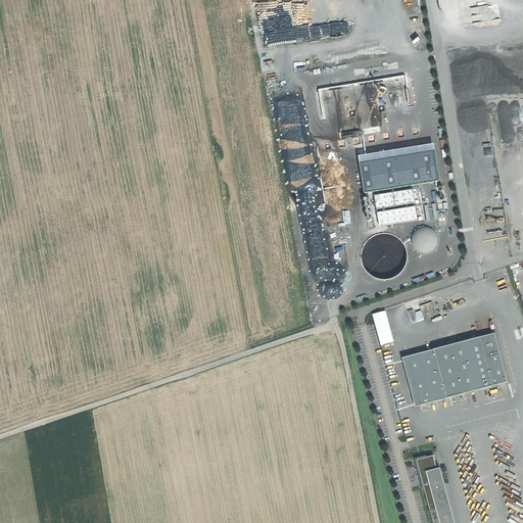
[(342,147),(358,145),(357,134),(341,136),(342,147)]
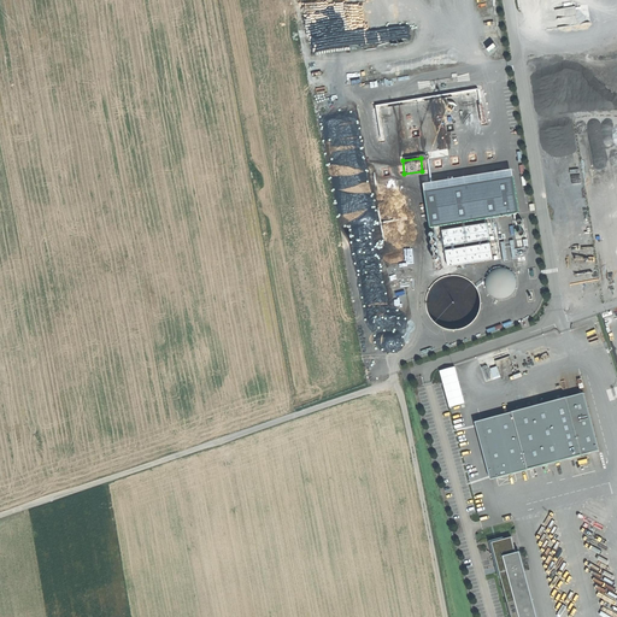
[(424,192),(432,228),(463,223),(464,223),(485,219),(489,218),(513,215),(519,213),(513,176),(424,192)]
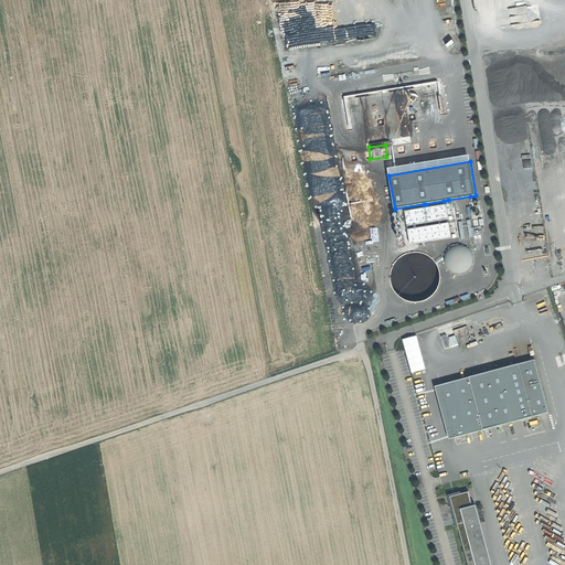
[(405,210),(407,226),(448,220),(446,203),(444,204),(425,206),(424,208),(405,210)]
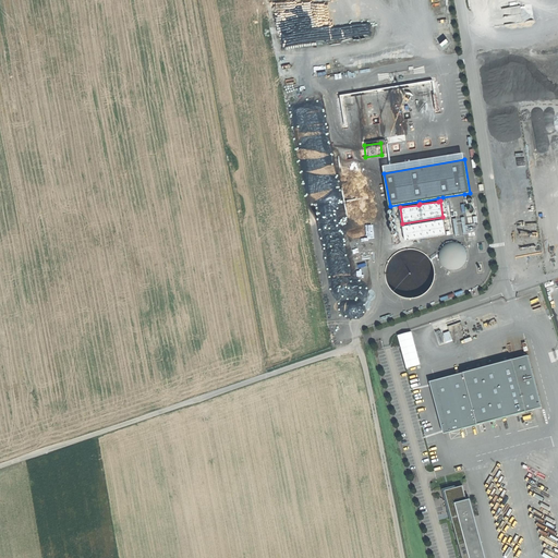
[(439,255),(439,259),(440,264),(444,267),(447,269),(451,270),(456,270),(460,269),(463,266),(465,263),(466,258),(466,254),(464,250),(462,246),(459,244),(455,243),(450,243),(446,244),(443,247),(440,251),(439,255)]
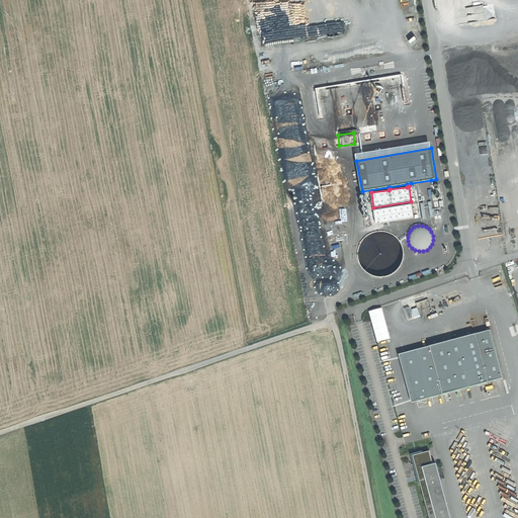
[(357,254),(357,259),(359,264),(362,269),(367,273),(371,275),(377,277),(382,277),(389,275),(394,273),(398,269),(401,265),(403,260),(404,254),(403,249),(401,243),(398,239),(394,235),(389,232),(383,231),(377,231),(372,232),(367,235),(363,238),(359,243),(357,248),(357,254)]
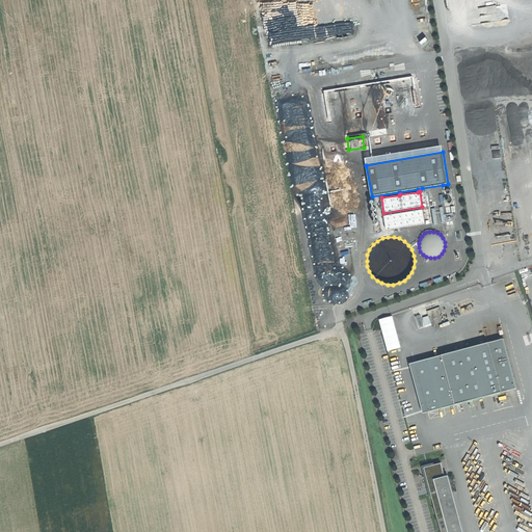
[(392,316),(378,319),(387,351),(400,347),(392,316)]
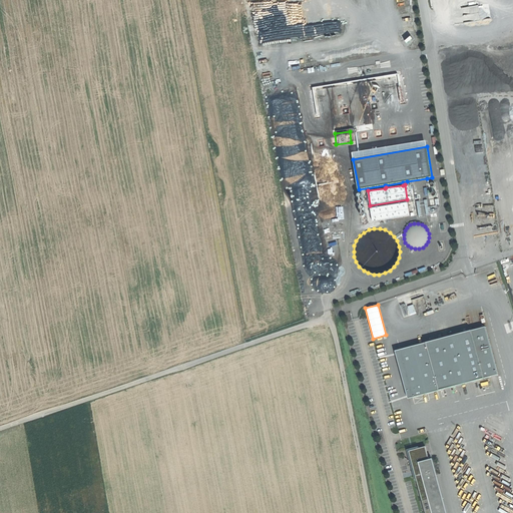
[(498,375),(485,328),(396,352),(408,399),(498,375)]
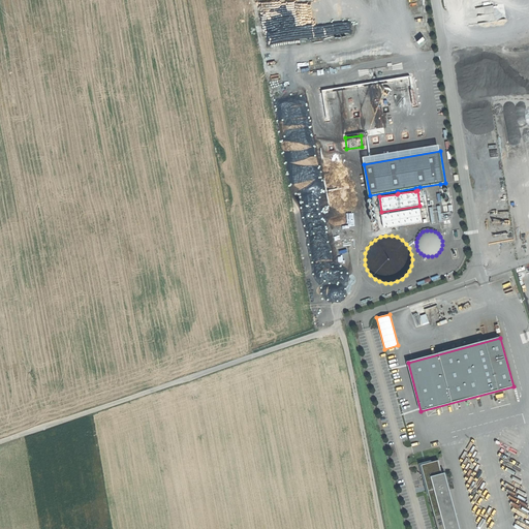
[(441,473),(438,460),(421,465),(438,528),(460,528),(444,472),(441,473)]
